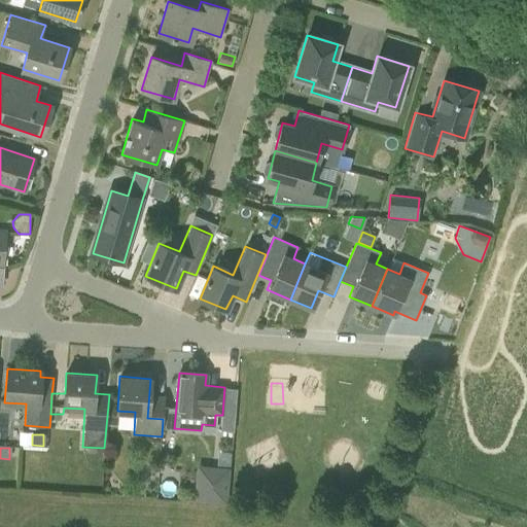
[(224,502),(226,482),(227,476),(210,473),(209,480),(207,500),(224,502)]
